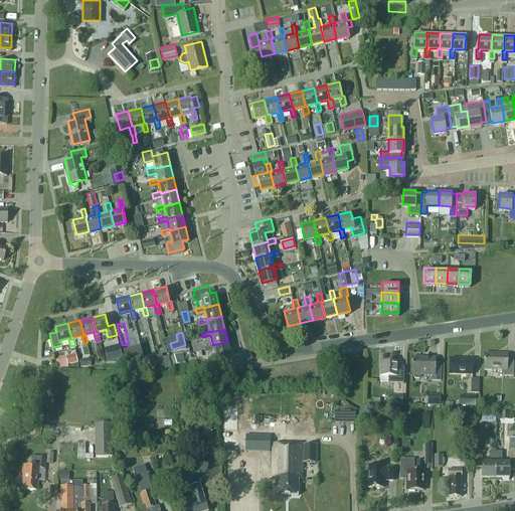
[(212,345),(212,343),(204,345),(205,349),(213,347),(216,357),(231,353),(227,341),(212,345)]
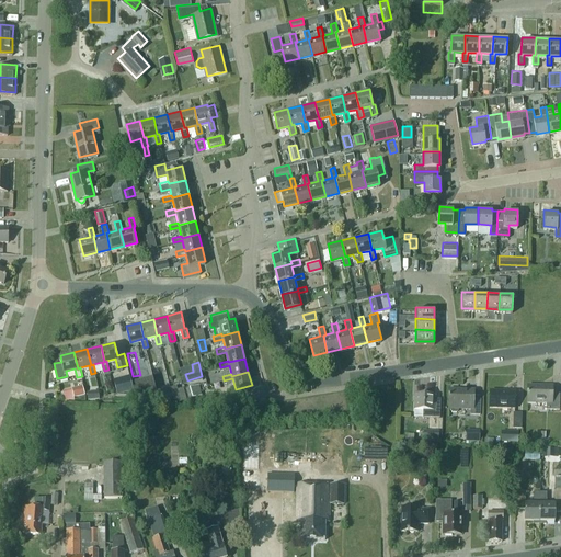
[(117,390),(133,387),(129,374),(114,378),(117,390)]
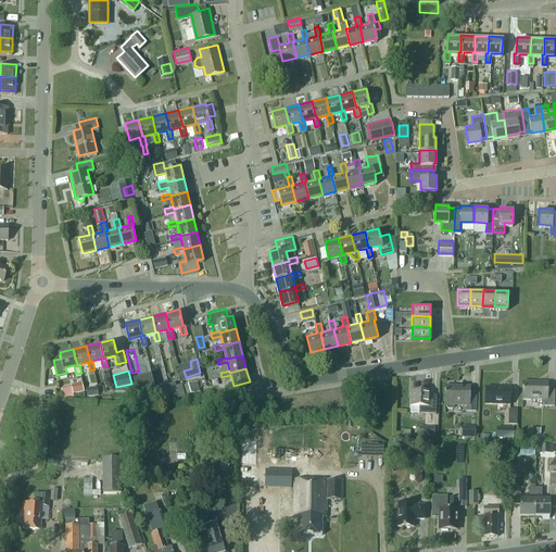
[(84,387),(81,378),(71,381),(73,390),(84,387)]
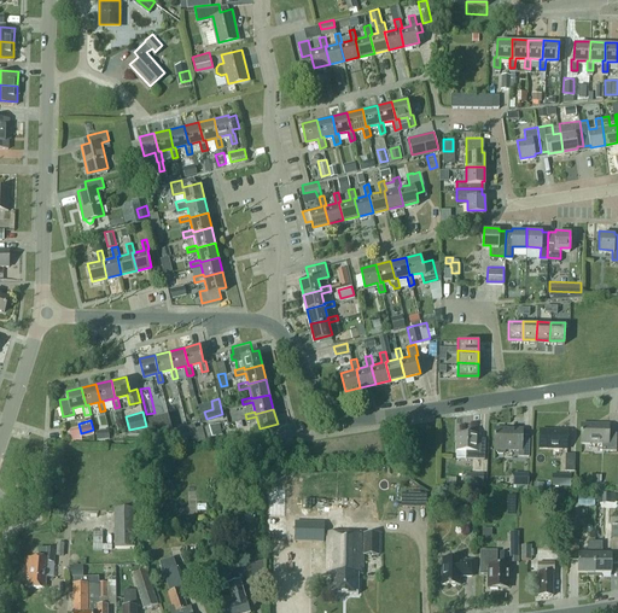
[(601,448),(616,448),(617,430),(608,430),(608,421),(581,420),(581,439),(602,441),(601,448)]
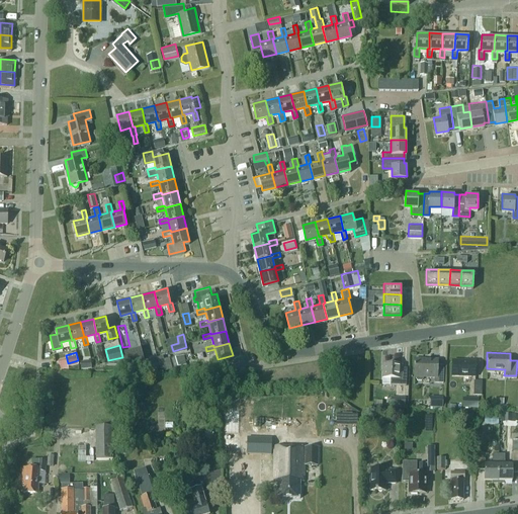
[(163,353),(157,355),(160,366),(164,365),(164,368),(172,366),(169,355),(164,356),(163,353)]
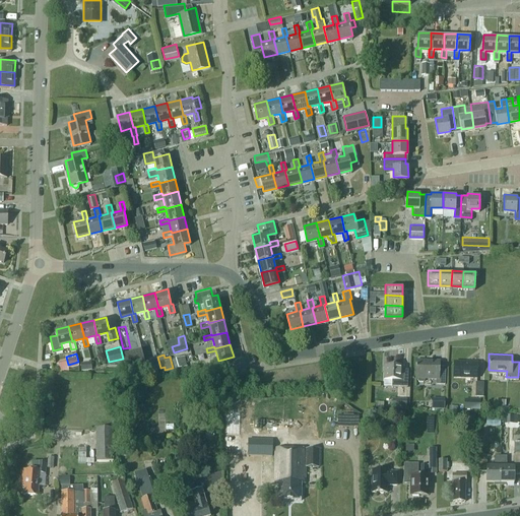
[(146,359),(148,369),(157,367),(155,356),(146,359)]
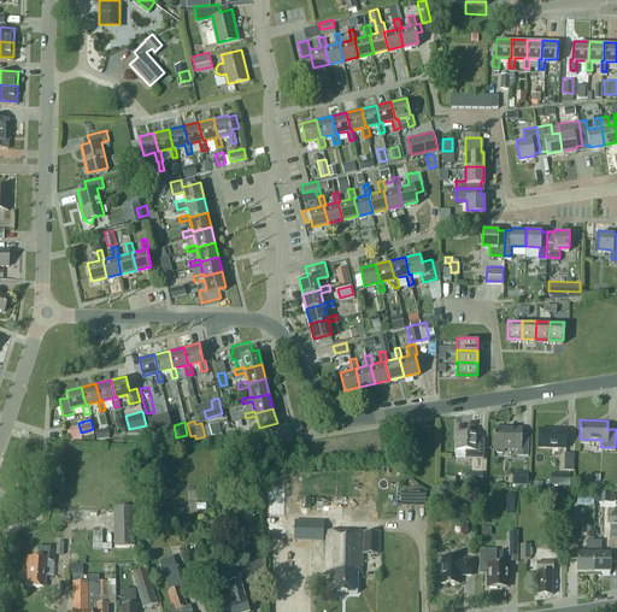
[(216,433),(213,422),(205,423),(207,434),(216,433)]
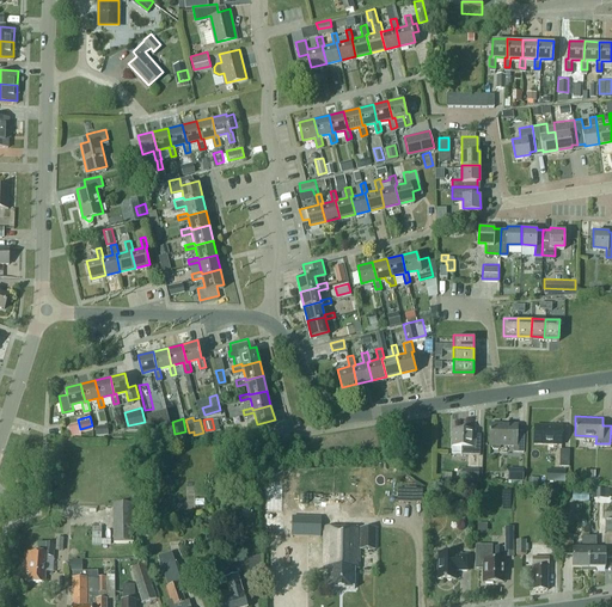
[(514,448),(524,448),(525,431),(516,431),(518,422),(490,421),(489,441),(491,441),(491,443),(493,446),(499,446),(500,443),(500,441),(514,442),(514,448)]
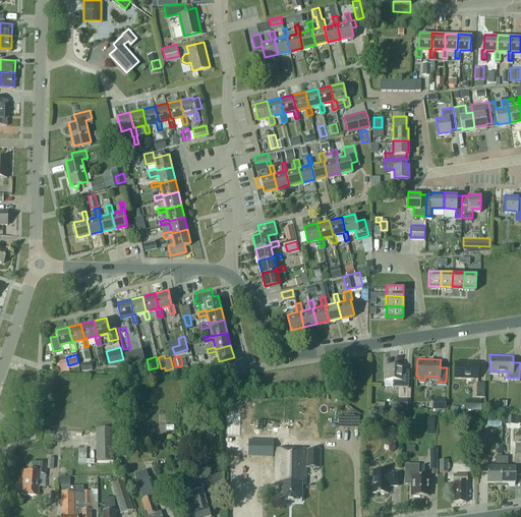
[(455,375),(477,376),(478,360),(455,359),(455,375)]
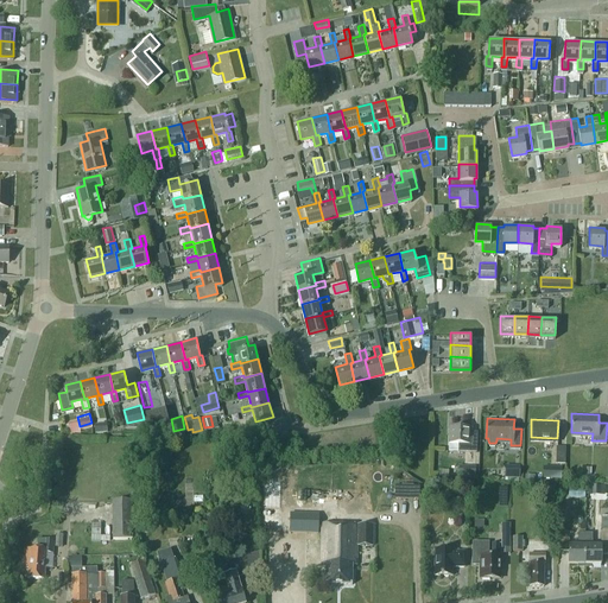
[(470,427),(470,424),(449,424),(449,439),(458,439),(458,448),(476,449),(477,429),(470,427)]
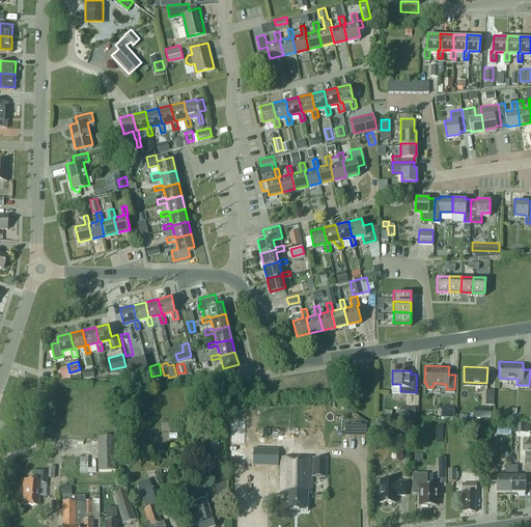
[(485,401),(494,403),(494,387),(485,387),(485,401)]
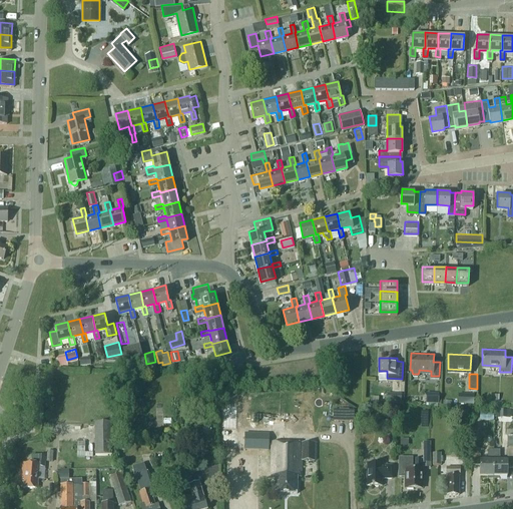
[(206,391),(212,394),(214,389),(209,386),(206,391)]
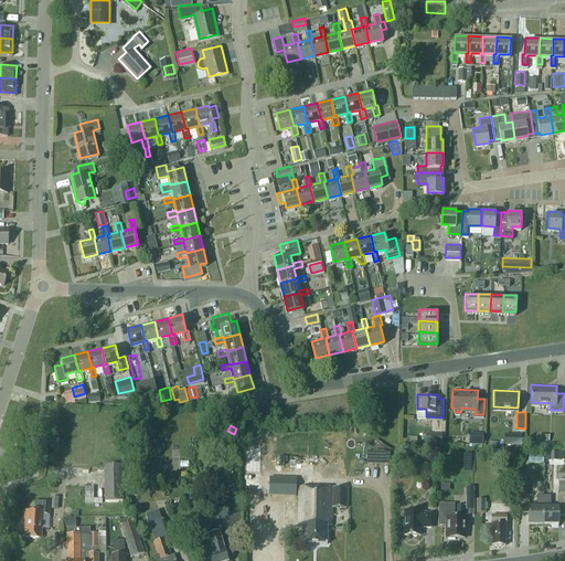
[(469,441),(482,441),(483,430),(478,430),(478,432),(470,432),(469,441)]
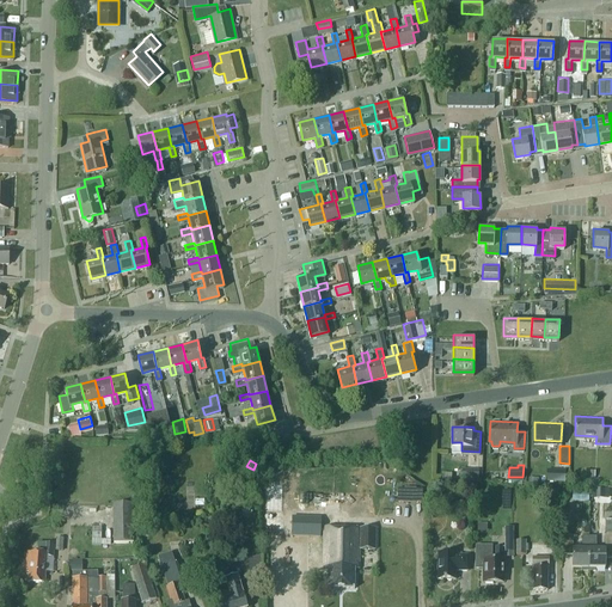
[(565,477),(565,466),(556,466),(556,477),(565,477)]
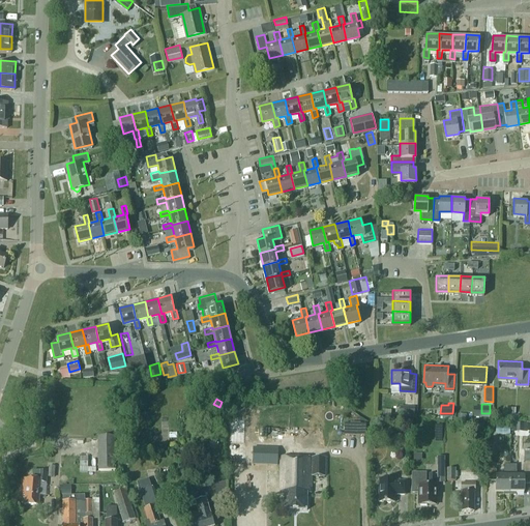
[(507,405),(507,417),(519,417),(519,411),(516,411),(516,405),(507,405)]
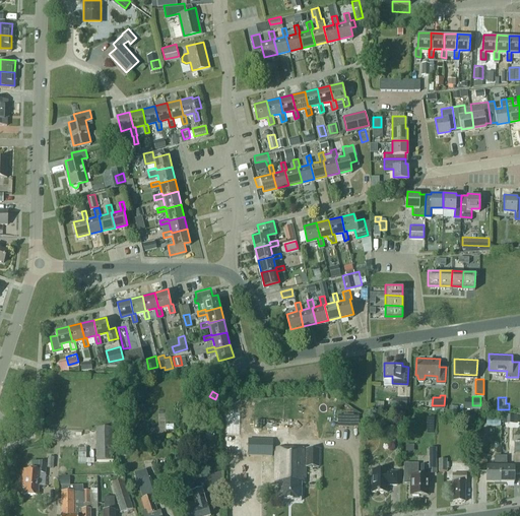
[(167,405),(153,405),(152,430),(166,431),(167,405)]
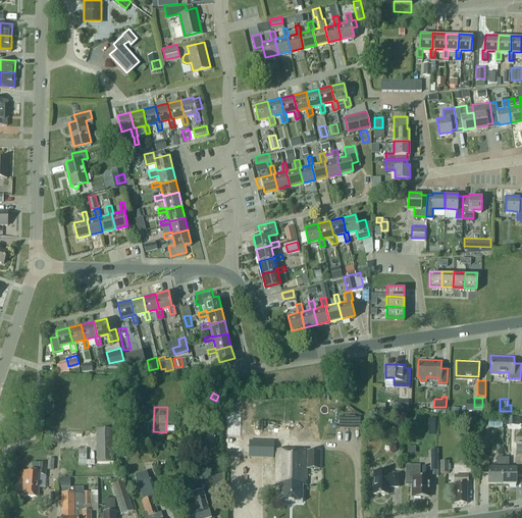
[(487,424),(502,425),(503,413),(488,412),(487,424)]
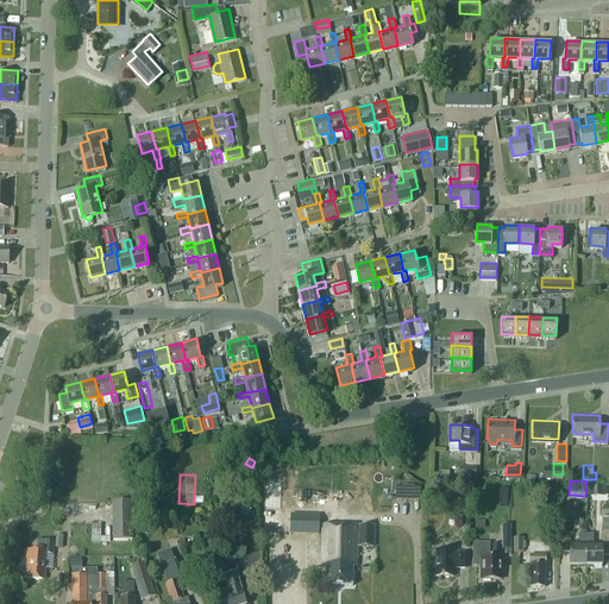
[(268,526),(281,526),(282,492),(268,492),(268,526)]
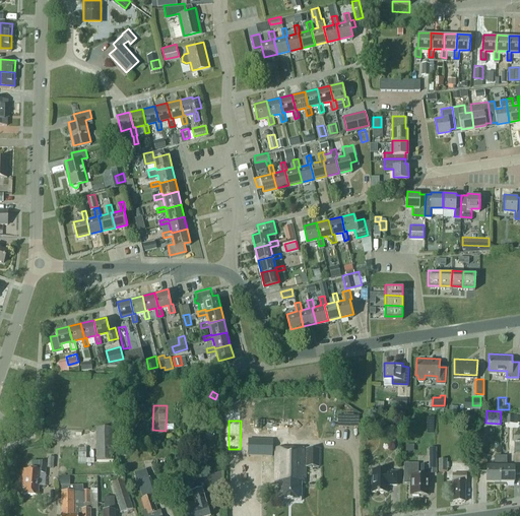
[(95,425),(96,458),(113,457),(112,425),(95,425)]
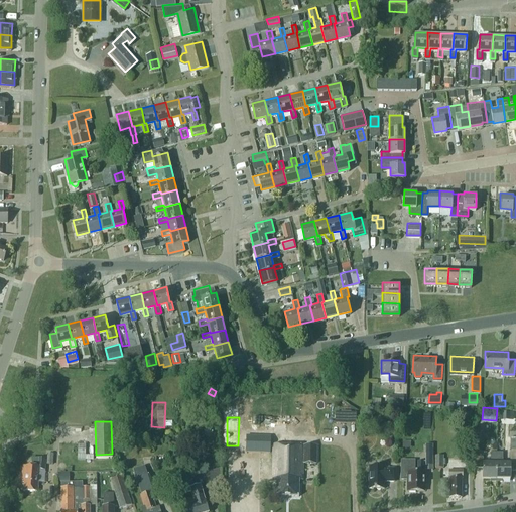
[(270,432),(246,432),(246,449),(270,449),(270,443),(273,443),(272,478),(276,478),(276,493),(298,493),(299,476),(303,476),(303,460),(316,460),(316,442),(303,442),(303,441),(273,441),(270,437),(270,432)]
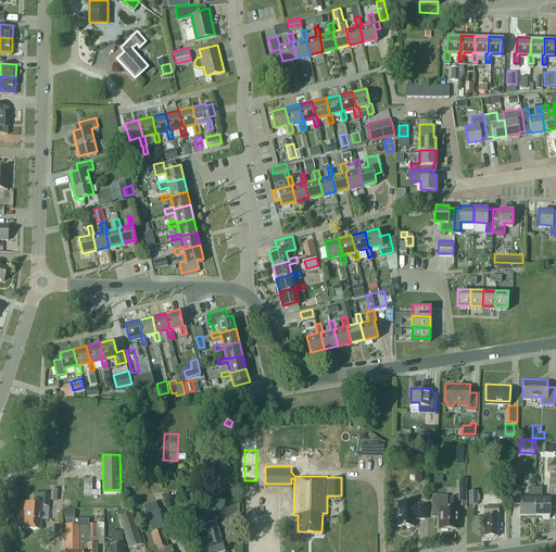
[(534,515),(541,516),(541,513),(550,513),(550,504),(555,503),(555,481),(550,481),(550,497),(541,496),(541,488),(542,484),(535,484),(535,488),(534,515)]
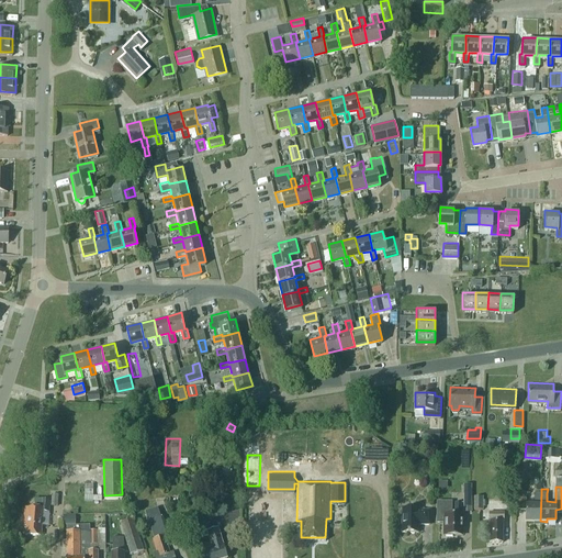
[(526,506),(526,519),(534,519),(534,521),(540,521),(541,493),(541,489),(535,489),(534,493),(534,501),(526,501),(526,492),(518,492),(518,506),(526,506)]
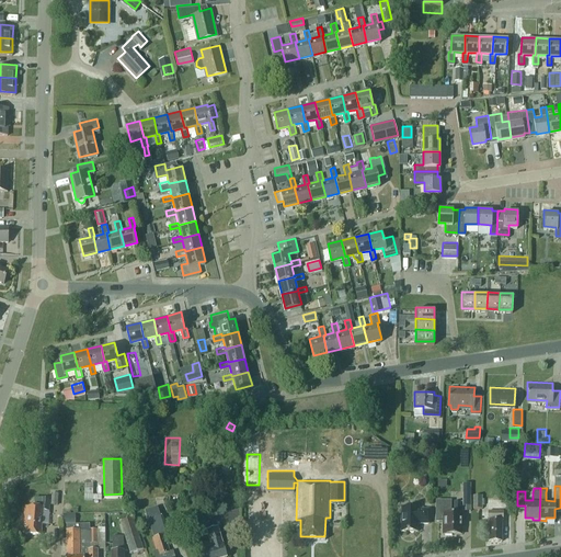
[(473,506),(482,506),(482,502),(484,502),(484,496),(482,496),(482,492),(473,492),(473,506)]
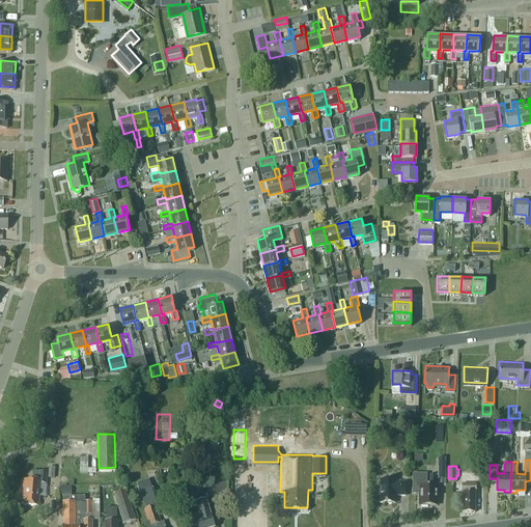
[(24,493),(24,502),(39,503),(39,494),(39,479),(46,480),(46,468),(32,467),(32,476),(23,475),(22,493),(24,493)]
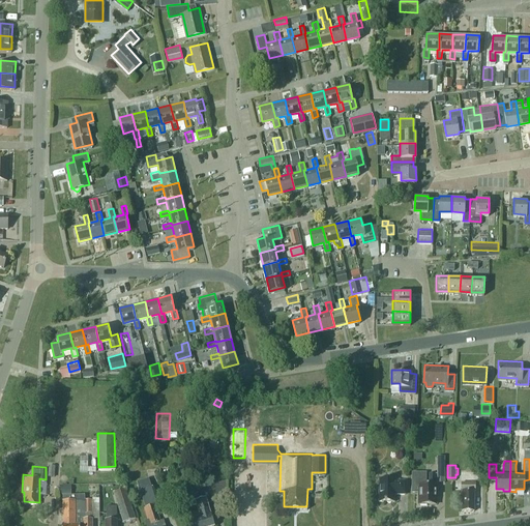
[(418,501),(436,501),(436,483),(427,483),(427,469),(412,469),(412,490),(419,490),(418,501)]
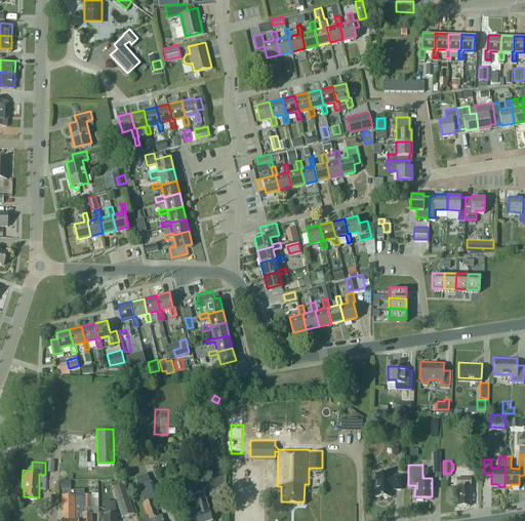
[(153,480),(151,480),(147,466),(133,470),(144,499),(143,501),(147,512),(144,513),(146,520),(164,520),(162,512),(159,513),(154,496),(158,495),(153,480)]
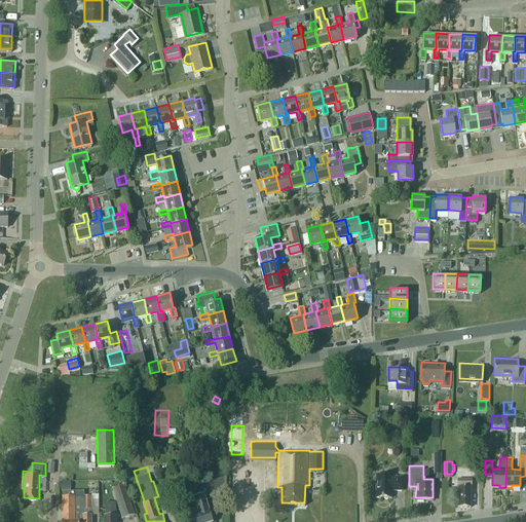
[(376,494),(391,494),(391,487),(402,487),(402,474),(391,474),(391,473),(376,473),(376,494)]
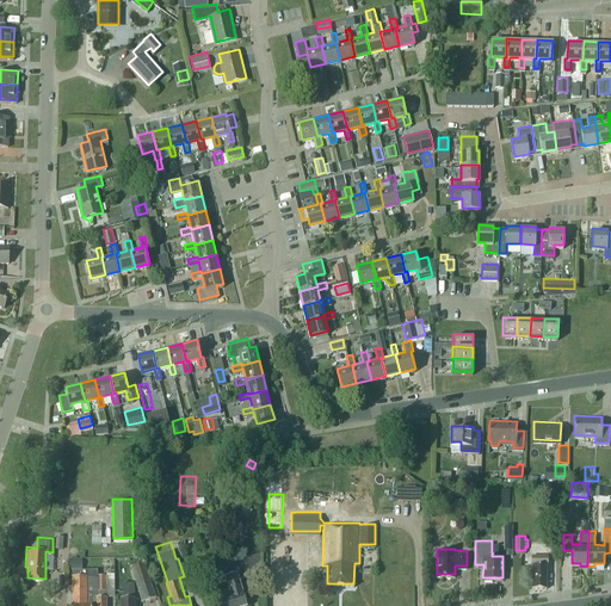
[(221,597),(222,605),(239,605),(247,604),(244,589),(242,589),(239,576),(263,570),(264,550),(241,556),(242,560),(223,566),(226,575),(227,579),(216,582),(221,597)]
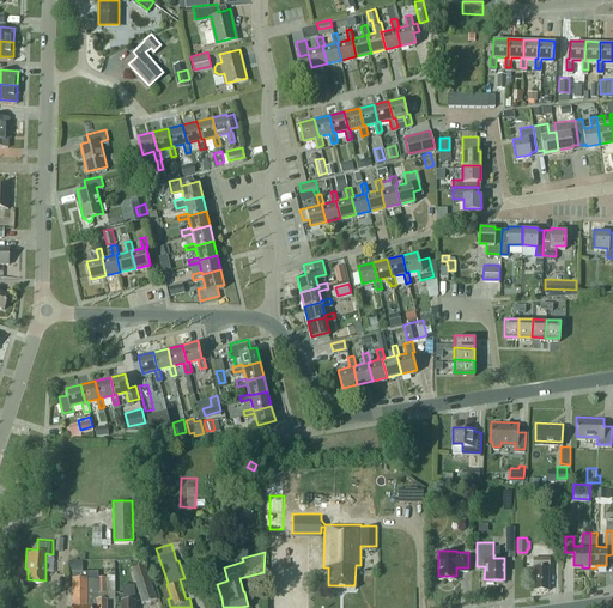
[(534,588),(548,588),(548,565),(550,565),(550,554),(533,554),(533,565),(534,565),(534,588)]
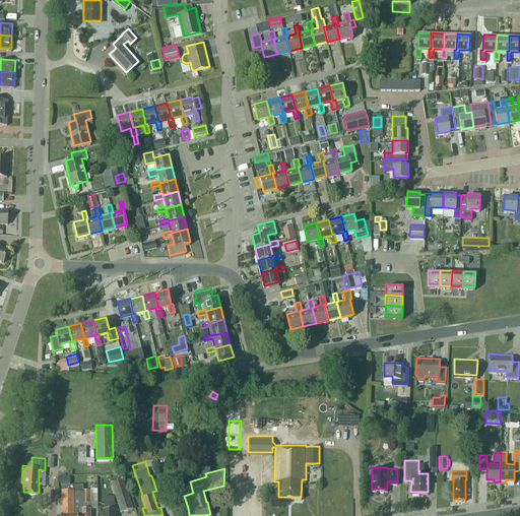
[(112,480),(121,509),(133,506),(124,476),(112,480)]
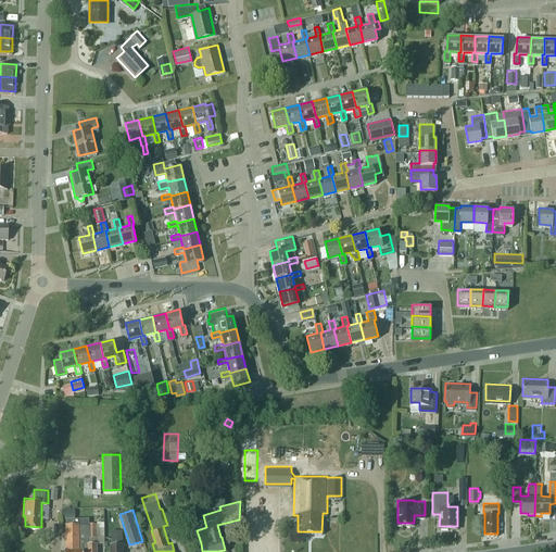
[(66,548),(65,548),(64,551),(97,551),(97,521),(88,521),(88,516),(65,516),(66,548)]
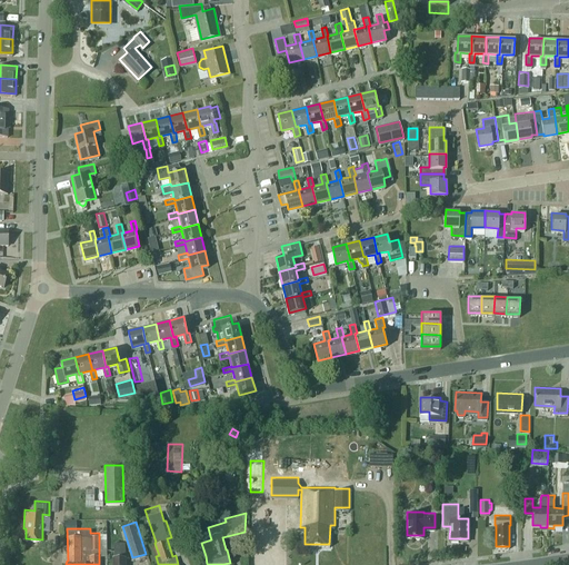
[(126,555),(126,547),(126,541),(115,541),(115,555),(112,555),(112,564),(126,564),(126,555)]
